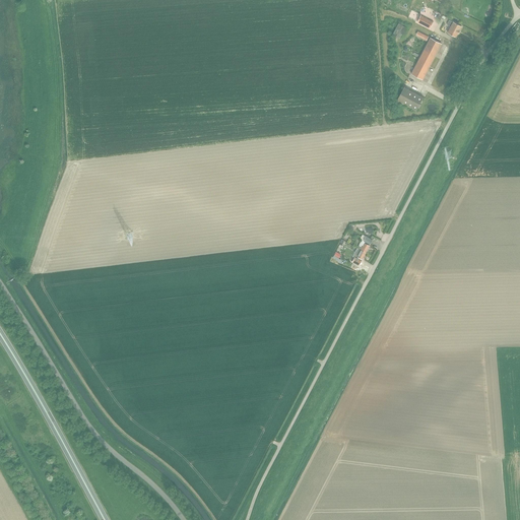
[(420,15),(417,22),(430,28),(433,21),(420,15)]
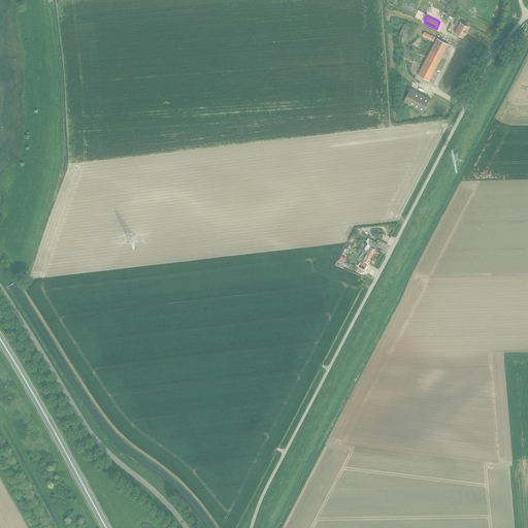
[(457,27),(454,33),(463,37),(468,27),(459,22),(459,23),(456,21),(454,25),(457,27)]
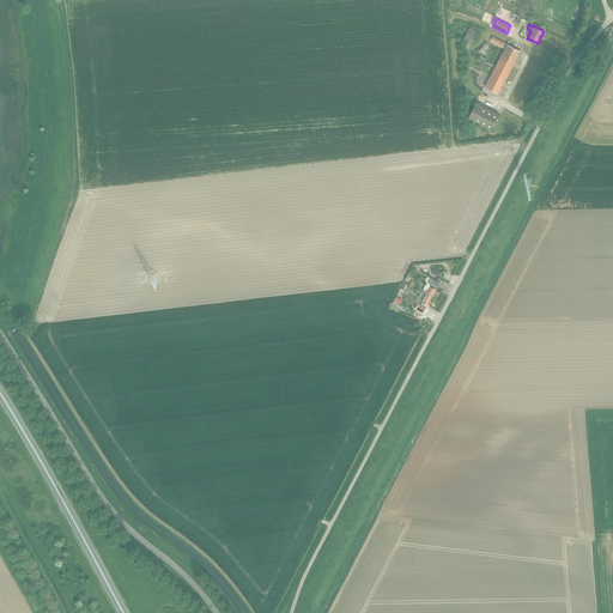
[(471,46),(478,32),(469,29),(462,41),(471,46)]
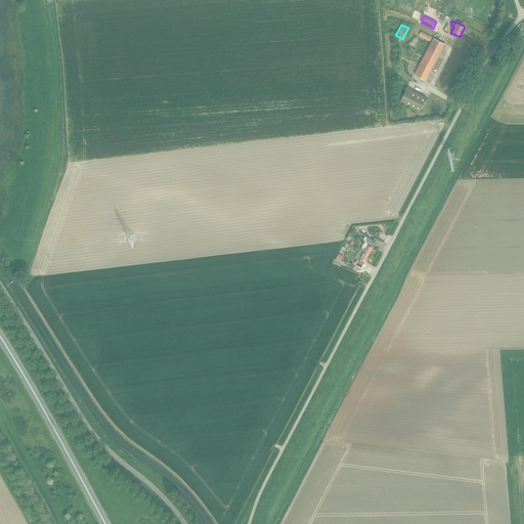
[(429,41),(431,37),(421,32),(419,36),(429,41)]
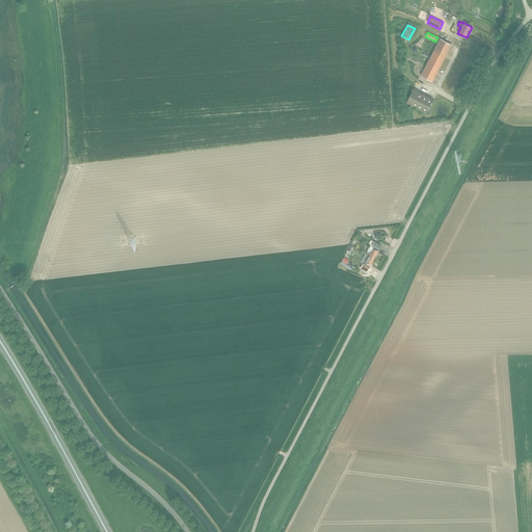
[(432,81),(451,45),(440,38),(421,76),(432,81)]
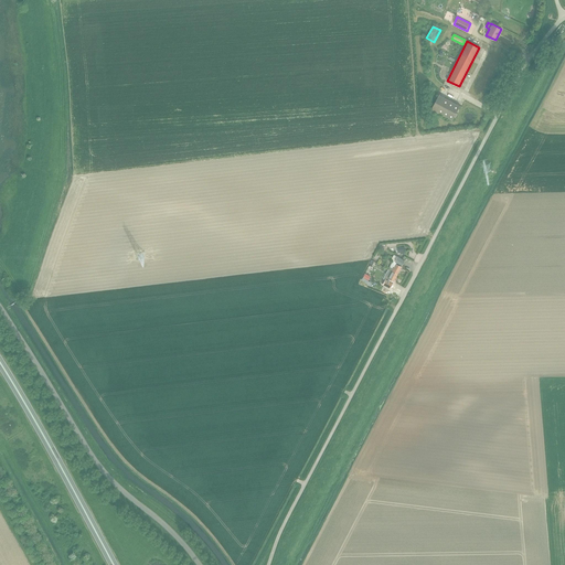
[(451,120),(459,106),(439,95),(432,109),(451,120)]
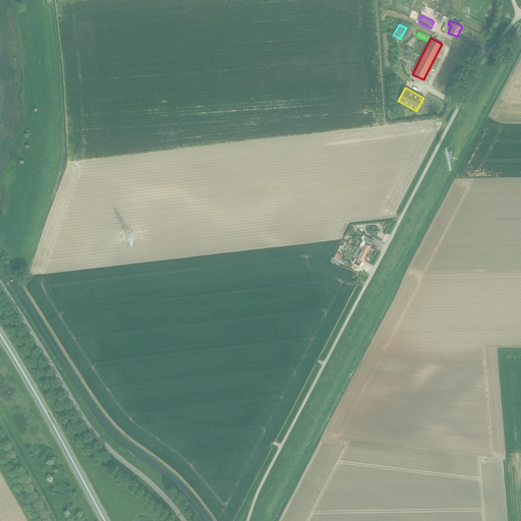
[(373,240),(366,236),(364,241),(366,242),(363,246),(362,246),(361,249),(366,252),(370,246),(369,245),(370,244),(373,240)]
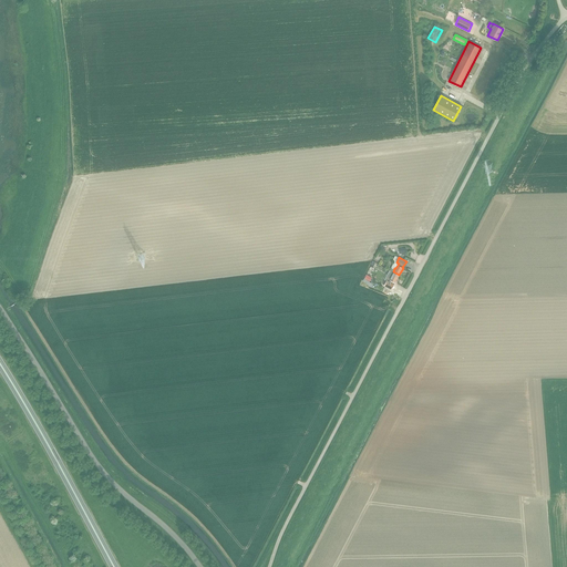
[(395,282),(399,275),(393,271),(390,270),(385,279),(388,280),(385,285),(392,289),(394,284),(393,284),(394,282),(395,282)]
